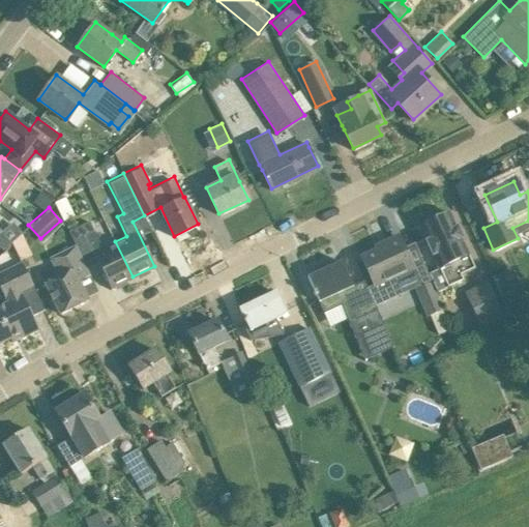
[(448,211),(418,225),(438,267),(429,271),(437,290),(463,279),(461,273),(474,267),(461,237),(462,237),(457,226),(456,227),(448,211)]
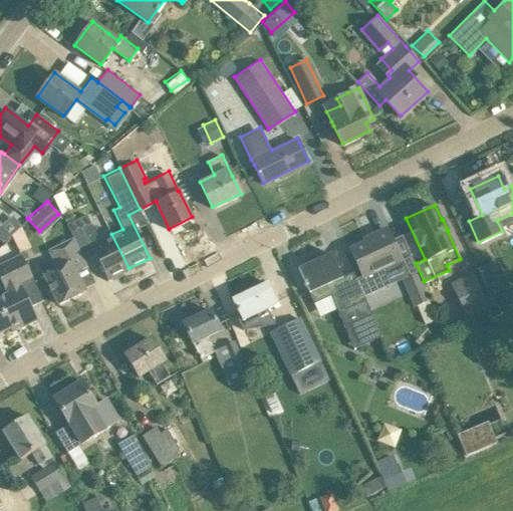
[(72,236),(83,231),(106,279),(129,268),(111,234),(98,241),(85,213),(66,223),(72,236)]
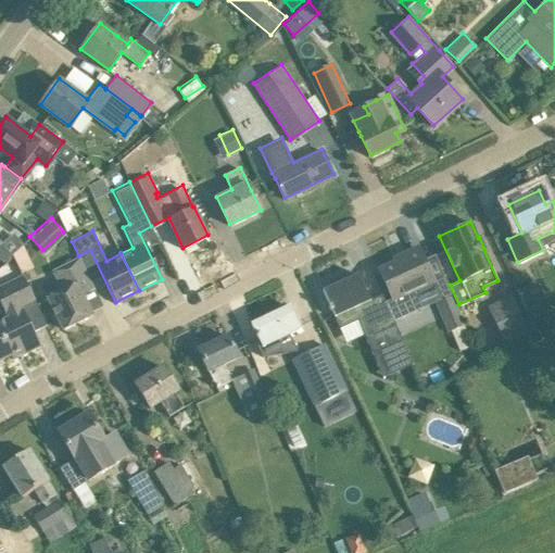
[(412,289),(432,279),(417,246),(399,254),(401,259),(391,263),(389,262),(381,265),(380,267),(378,268),(401,316),(420,306),(412,289)]
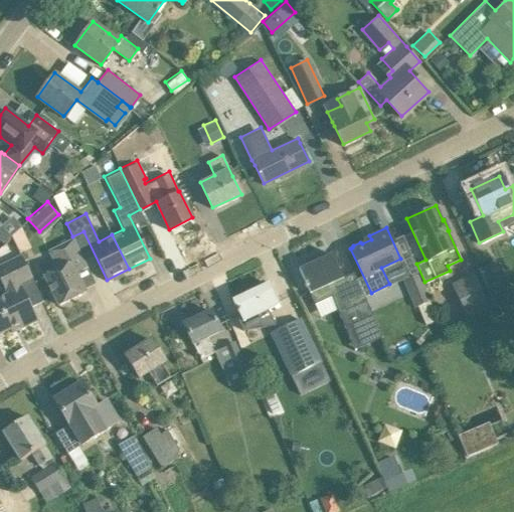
[(87,265),(77,247),(72,236),(47,249),(56,267),(43,273),(58,304),(84,291),(74,271),(87,265)]
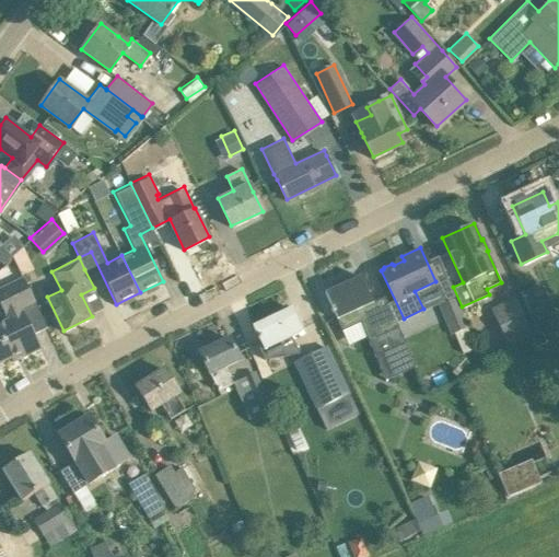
[(372,300),(370,294),(360,275),(325,291),(341,329),(359,321),(374,355),(382,351),(406,340),(384,294),(372,300)]
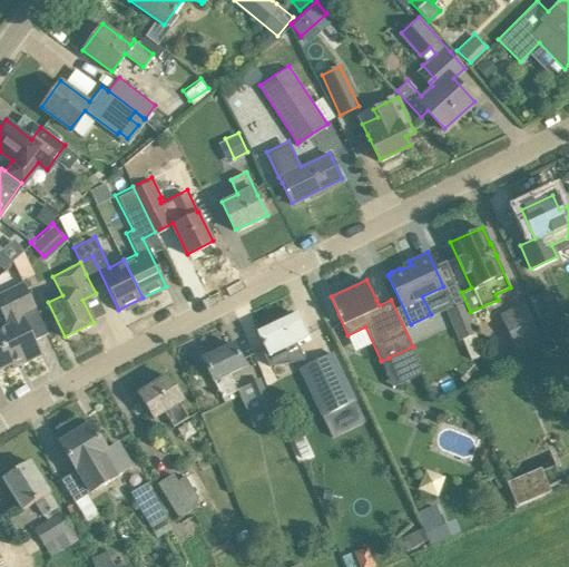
[(0,368),(21,357),(23,361),(40,352),(33,339),(20,312),(33,305),(21,281),(0,291),(0,309),(7,322),(0,325),(0,368)]
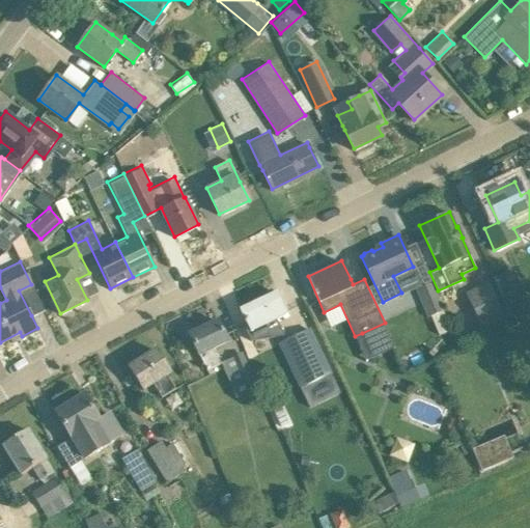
[(507,308),(523,301),(509,271),(494,278),(507,308)]
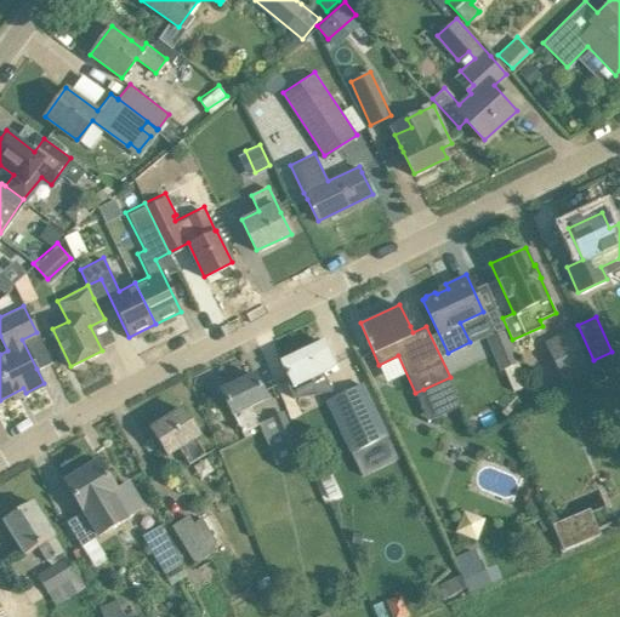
[(589,369),(569,327),(544,338),(563,381),(589,369)]
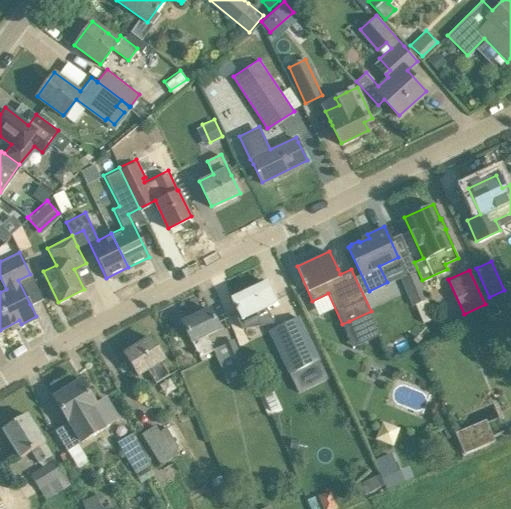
[(400,277),(411,304),(427,297),(416,271),(400,277)]
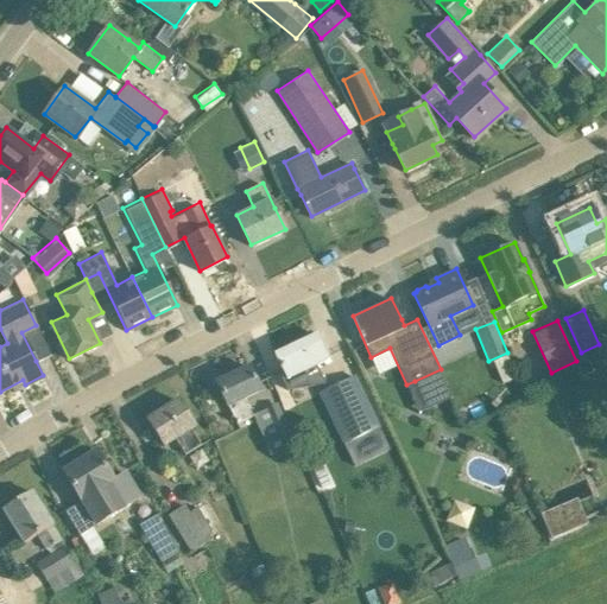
[(316,334),(304,338),(299,334),(278,351),(276,353),(282,367),(278,369),(288,388),(324,381),(316,362),(327,357),(316,334)]
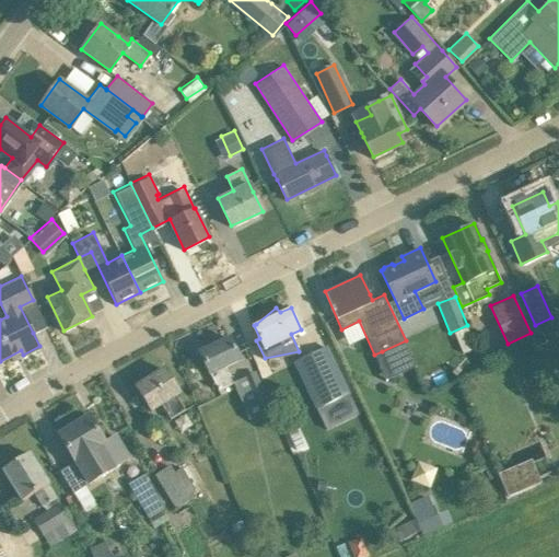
[(199,351),(217,390),(231,383),(231,381),(224,366),(240,358),(229,337),(199,351)]
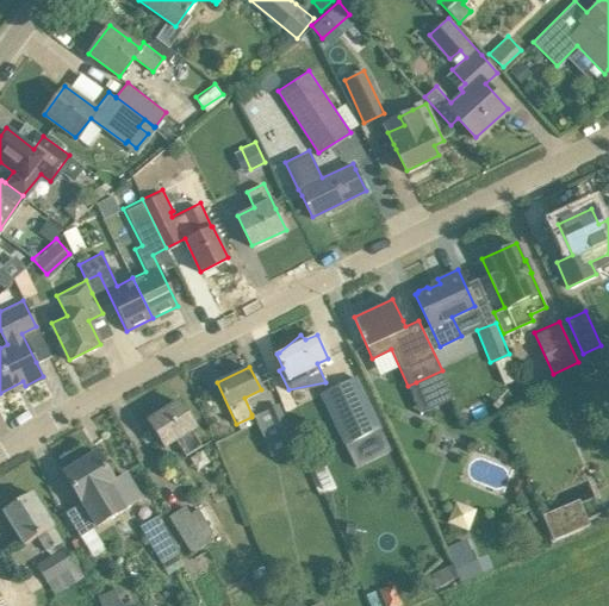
[(442,370),(416,382),(423,397),(448,386),(442,370)]
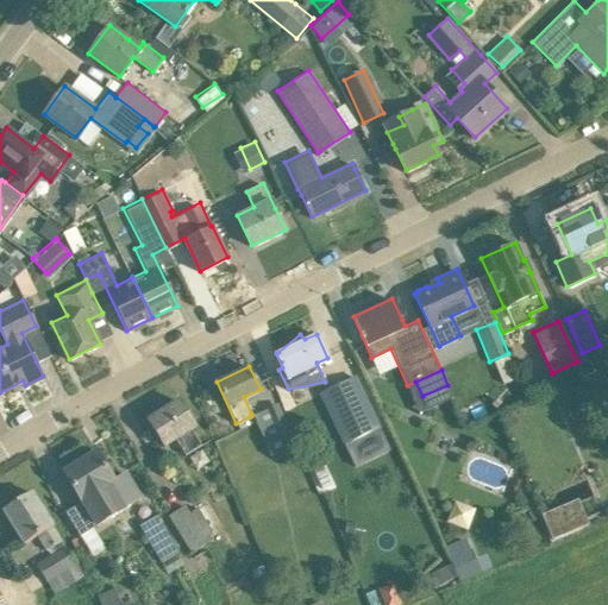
[(377,427),(353,376),(319,391),(343,442),(377,427)]
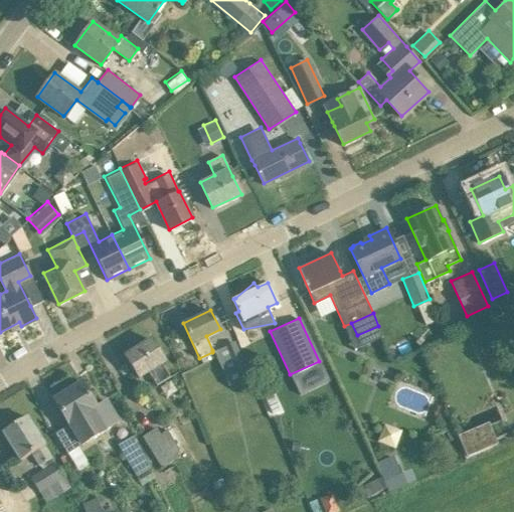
[(164,360),(161,356),(151,339),(125,354),(138,376),(147,370),(156,384),(169,376),(161,362),(164,360)]
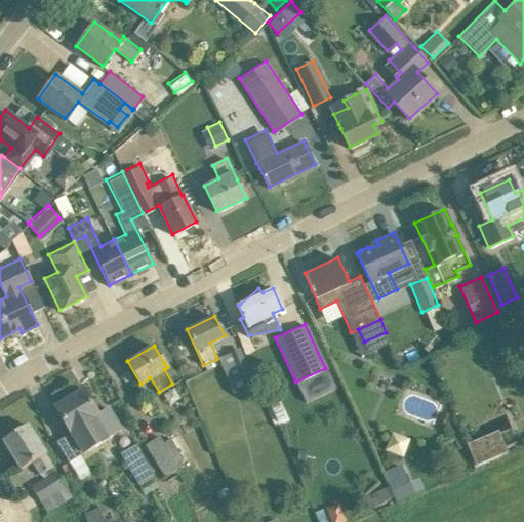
[(254,385),(238,347),(226,353),(241,390),(254,385)]
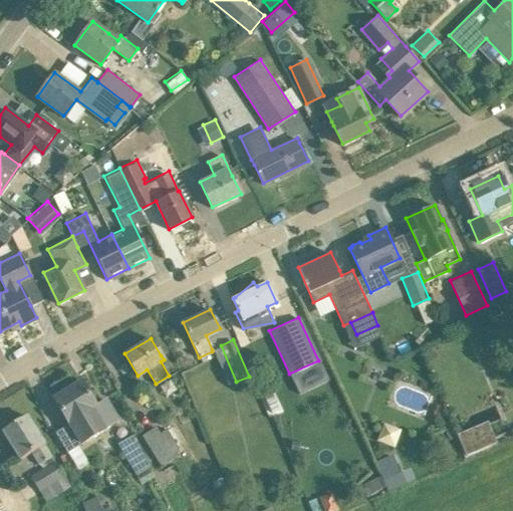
[(318,360),(289,373),(299,394),(328,379),(319,360),(318,360)]
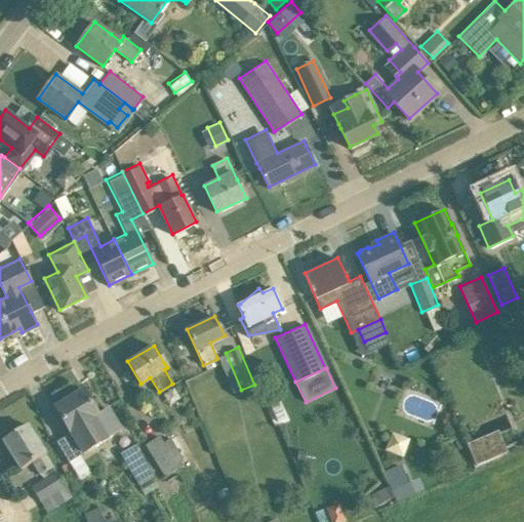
[(71,432),(82,451),(83,450),(84,451),(107,438),(106,437),(120,428),(107,407),(97,412),(83,389),(54,406),(70,433),(71,432)]
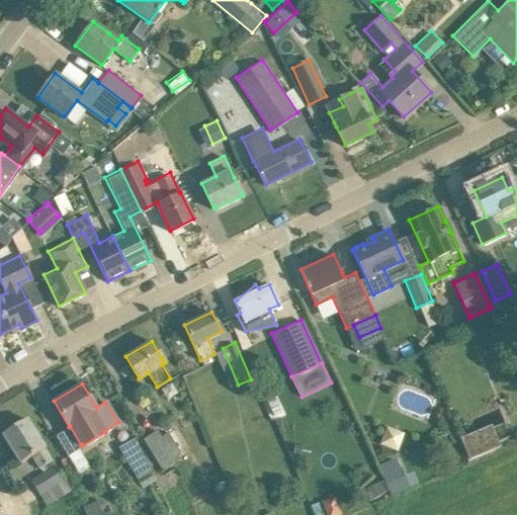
[(195,421),(188,406),(176,412),(183,427),(195,421)]
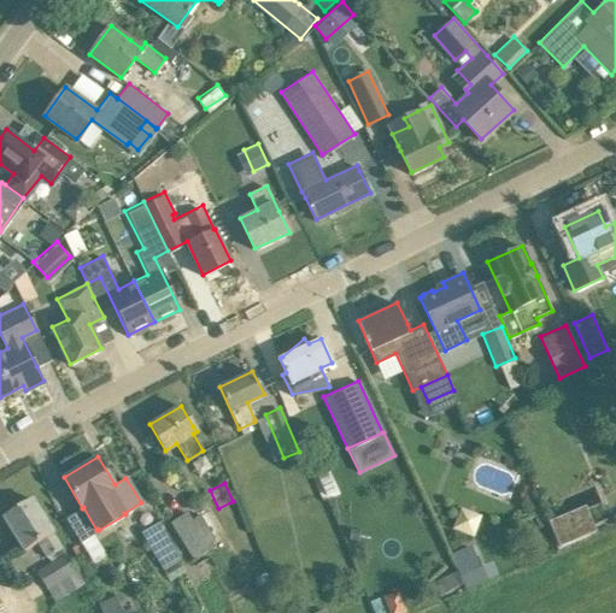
[(62,544),(45,517),(31,496),(3,514),(23,548),(37,540),(47,554),(62,544)]
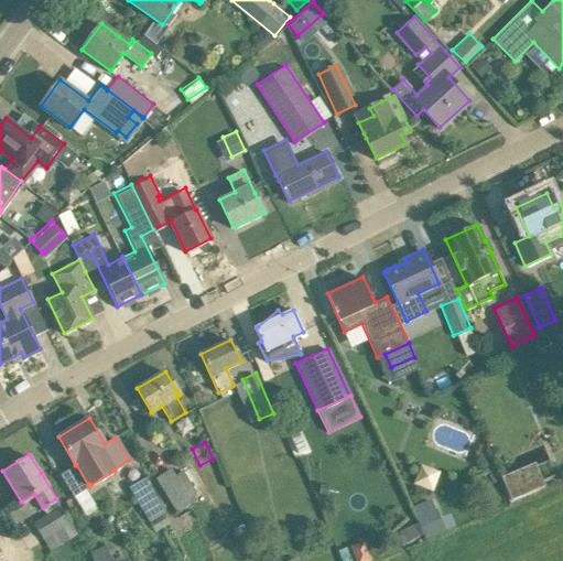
[(191,493),(195,489),(183,470),(175,474),(171,467),(155,477),(176,510),(195,499),(191,493)]
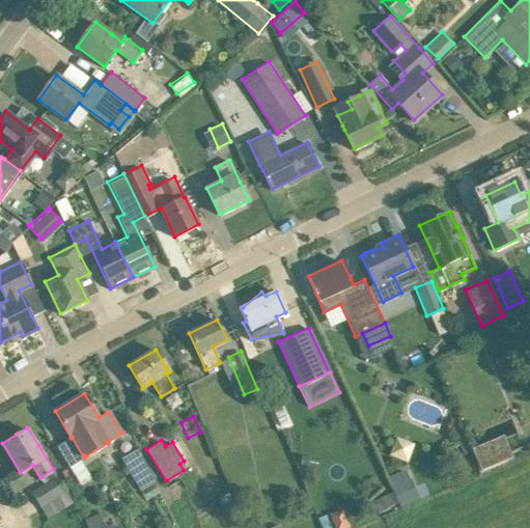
[(474,455),(479,470),(505,460),(499,445),(474,455)]
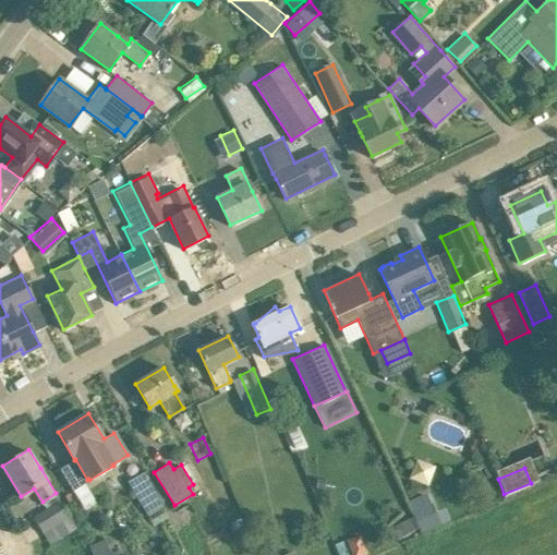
[(126,481),(147,514),(162,504),(142,471),(126,481)]
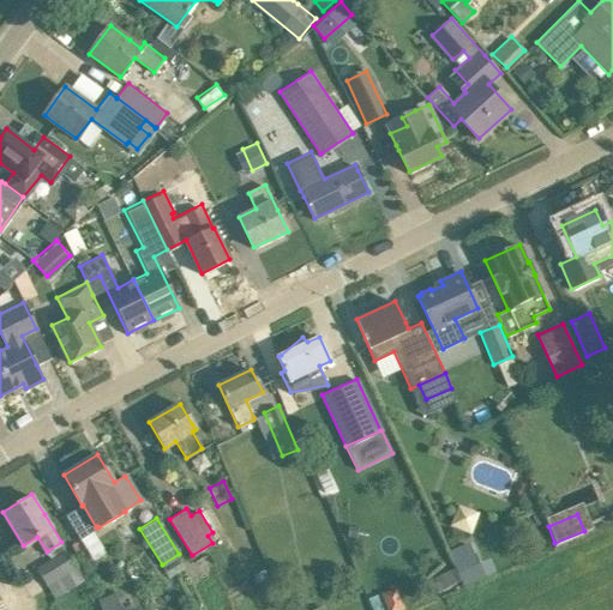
[(493,571),(487,556),(474,561),(467,541),(446,548),(460,583),(493,571)]
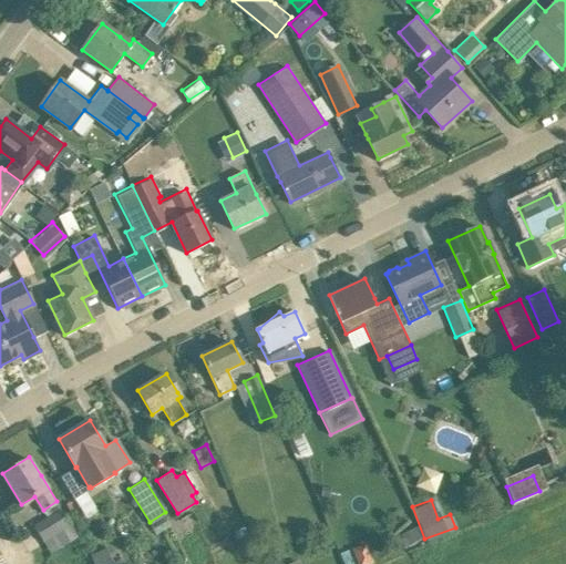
[(33,524),(50,552),(76,534),(60,508),(33,524)]
